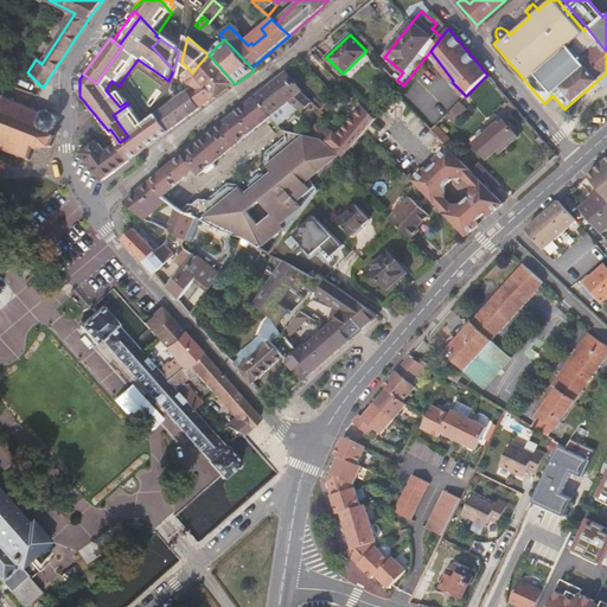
[(209,55),(209,53),(208,55),(192,72),(216,98),(235,84),(209,55)]
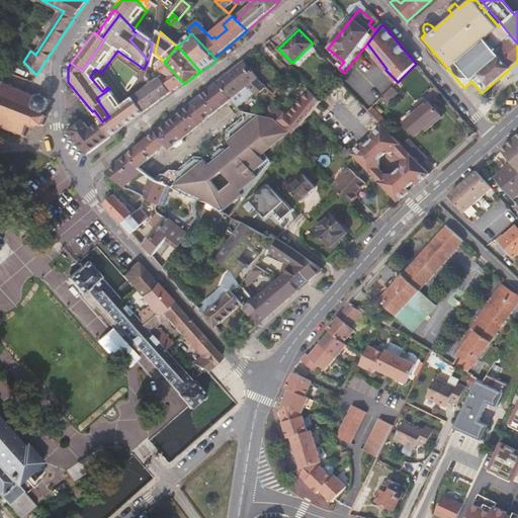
[(155,68),(164,78),(161,79),(171,93),(184,84),(164,62),(163,63),(155,68)]
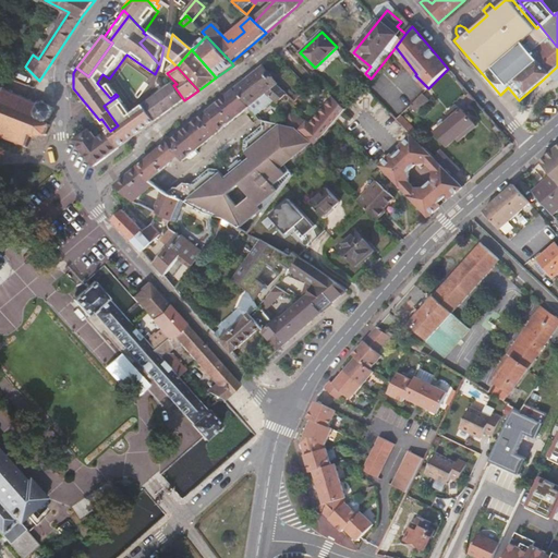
[(280,85),(263,67),(234,89),(251,107),(262,98),(266,102),(273,97),(289,111),(298,101),(296,99),(302,94),(300,92),(294,97),(280,85)]
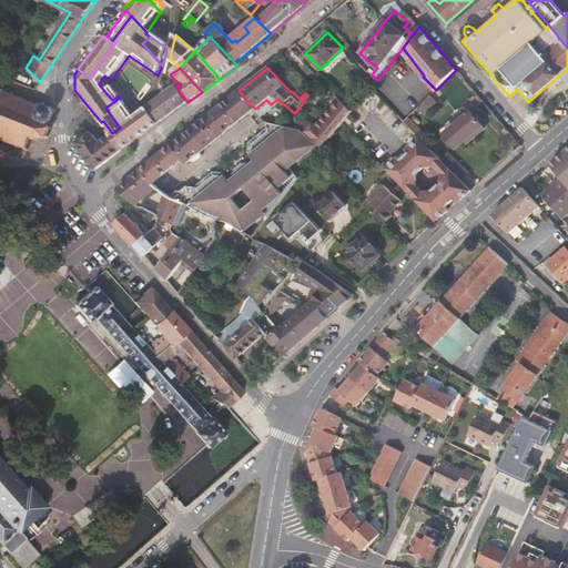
[(115,98),(104,83),(108,78),(104,75),(99,84),(112,100),(115,98)]
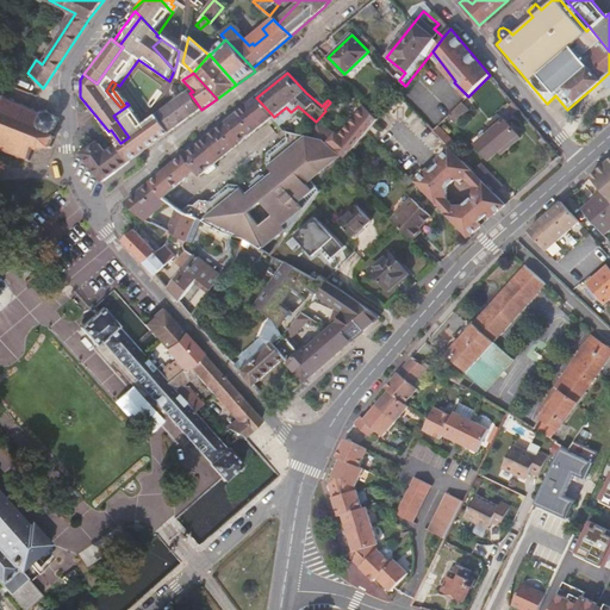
[(201,110),(190,93),(159,116),(170,134),(201,110)]
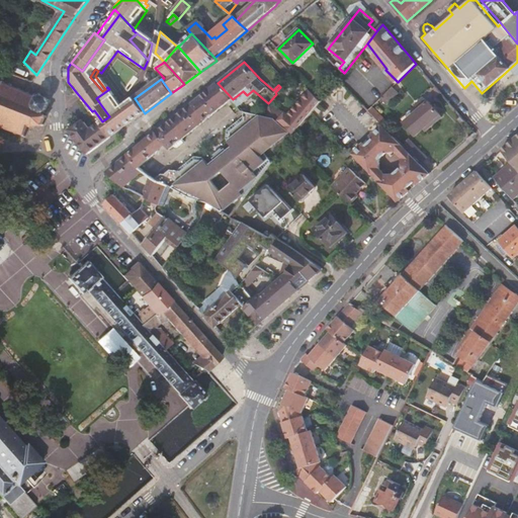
[(17,131),(24,133),(27,136),(30,126),(34,127),(34,130),(36,128),(36,126),(41,124),(44,125),(45,124),(44,123),(47,117),(49,116),(48,115),(46,116),(41,114),(42,112),(45,113),(50,103),(49,101),(51,101),(51,100),(49,99),(48,98),(41,95),(39,92),(36,92),(35,94),(27,92),(28,90),(26,90),(25,91),(23,90),(19,89),(19,87),(18,86),(17,88),(12,86),(12,84),(10,83),(10,85),(4,83),(4,81),(3,81),(2,82),(0,80),(0,123),(15,130),(15,132),(16,132),(17,131)]
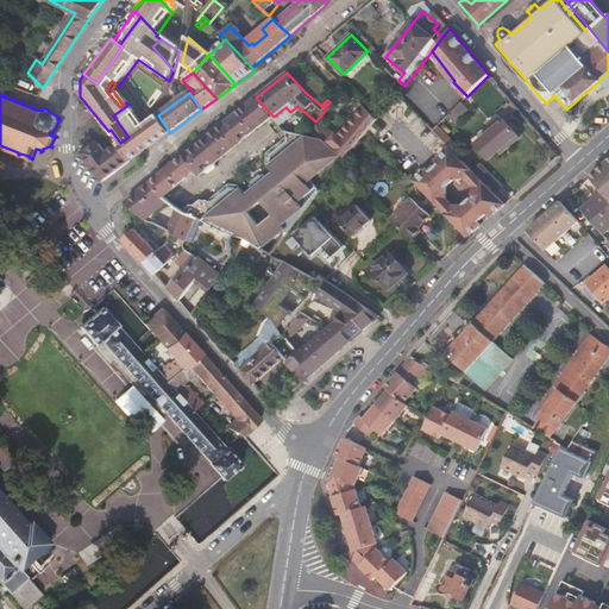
[(256,98),(233,117),(150,183),(163,199),(195,171),(200,177),(206,174),(215,164),(274,117),(256,98)]
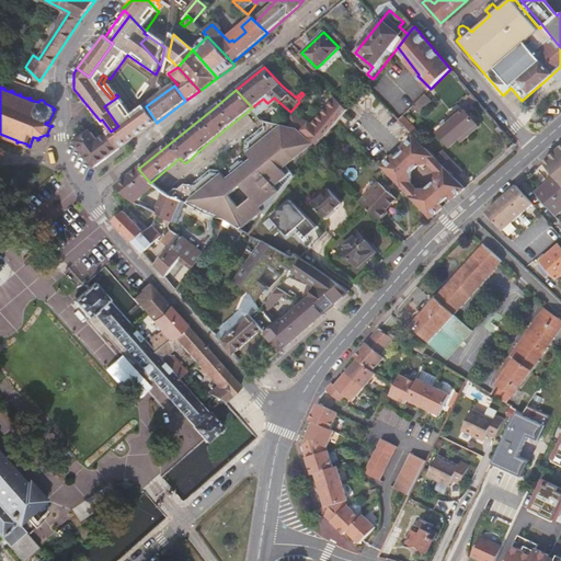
[(419,113),(431,101),(424,95),(413,106),(419,113)]
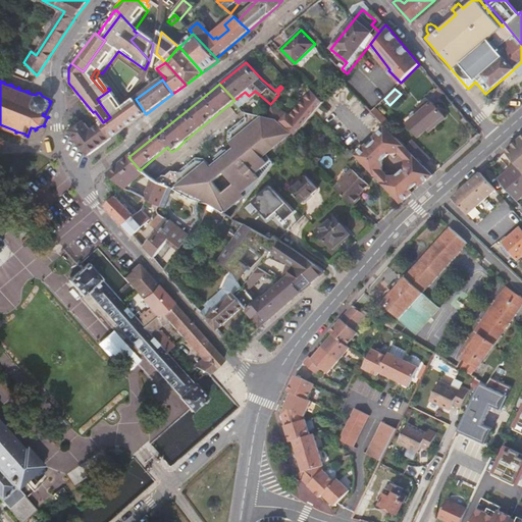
[(101,123),(112,139),(146,114),(136,99),(123,108),(120,110),(113,102),(117,99),(110,90),(97,99),(110,117),(103,122),(101,123)]
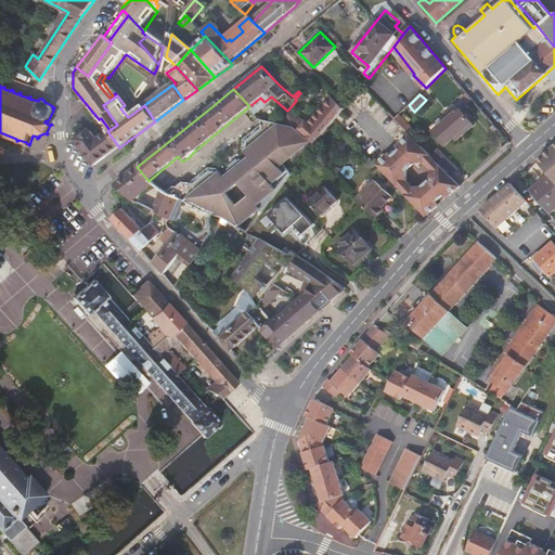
[(292,115),(289,125),(298,127),(314,140),(319,143),(346,107),(334,95),(312,123),(307,118),(292,115)]
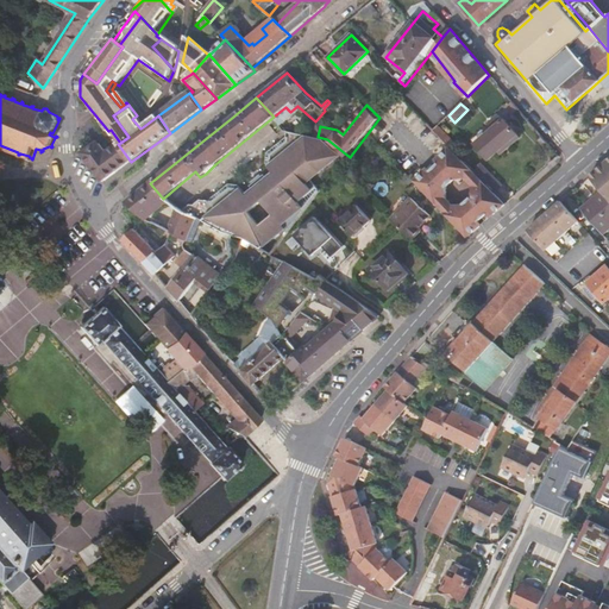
[(144,126),(137,115),(132,119),(140,129),(144,126)]
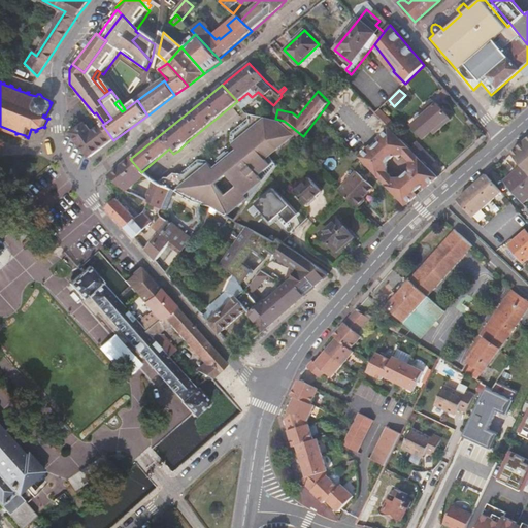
[(434,135),(452,120),(438,104),(436,106),(432,101),(420,112),(423,117),(413,126),(424,140),(432,133),(434,135)]
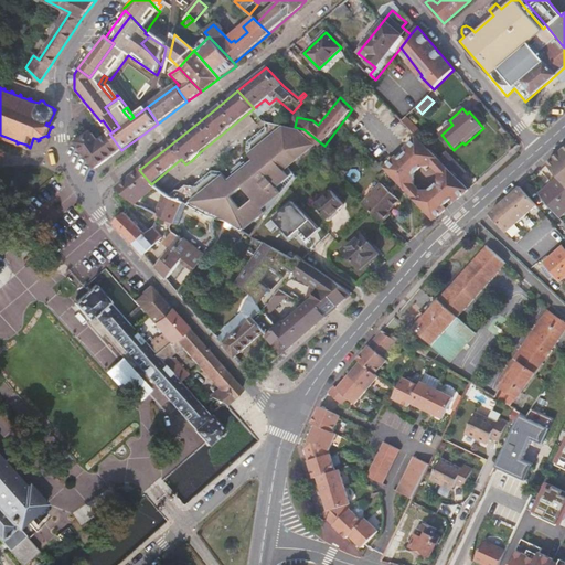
[(423,131),(407,116),(402,120),(417,137),(423,131)]
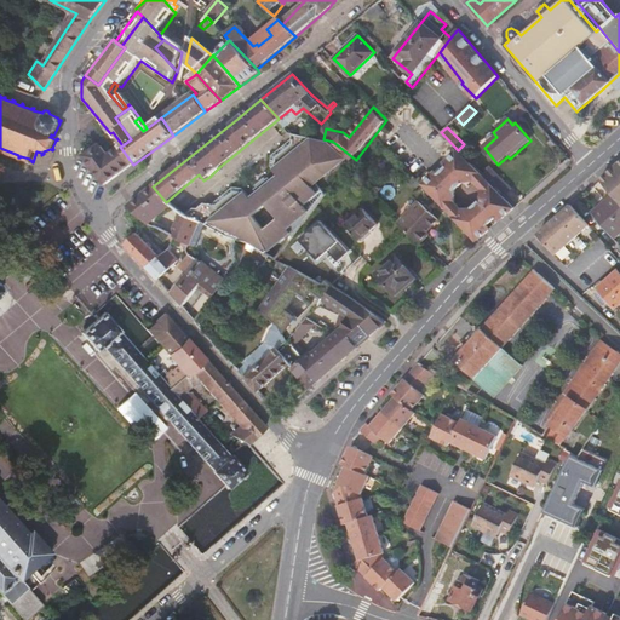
[(245,191),(233,190),(213,206),(205,206),(199,211),(193,210),(185,216),(200,223),(210,228),(248,247),(270,258),(293,240),(329,194),(320,182),(351,156),(333,142),(323,139),(310,136),(293,132),(293,139),(273,156),(271,167),(280,177),(274,183),(270,179),(265,179),(256,187),(254,191),(258,195),(252,200),(245,191)]
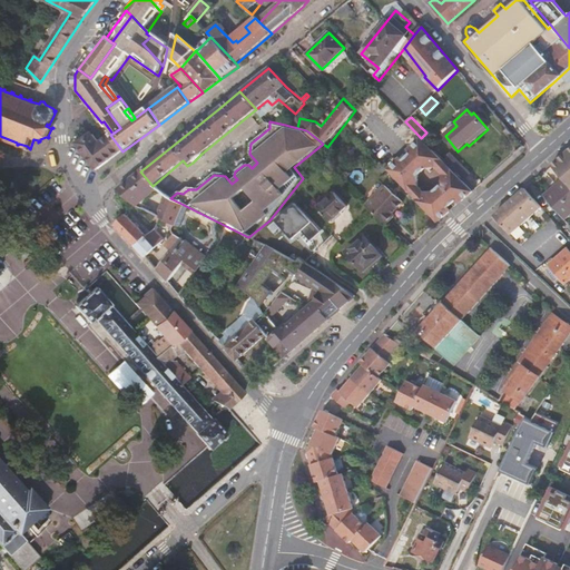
[(76,144),(96,170),(123,151),(110,135),(99,143),(92,135),(86,139),(85,137),(76,144)]
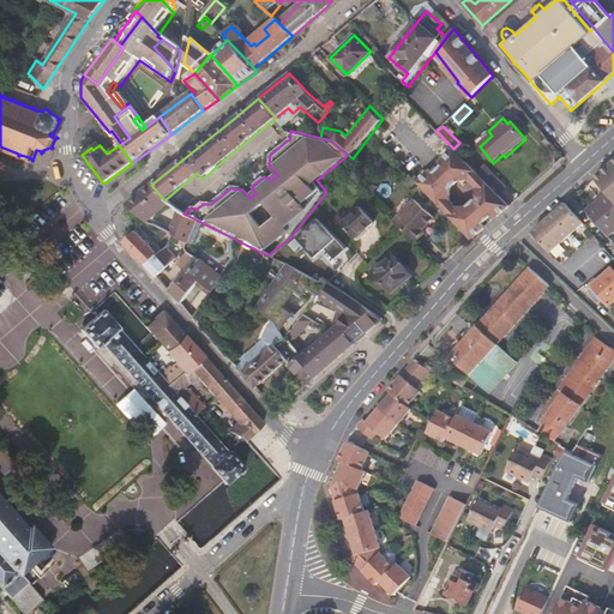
[(494,217),(497,218),(510,206),(498,194),(479,174),(453,149),(441,161),(443,162),(443,167),(458,182),(469,181),(475,187),(475,200),(491,217),(494,217)]
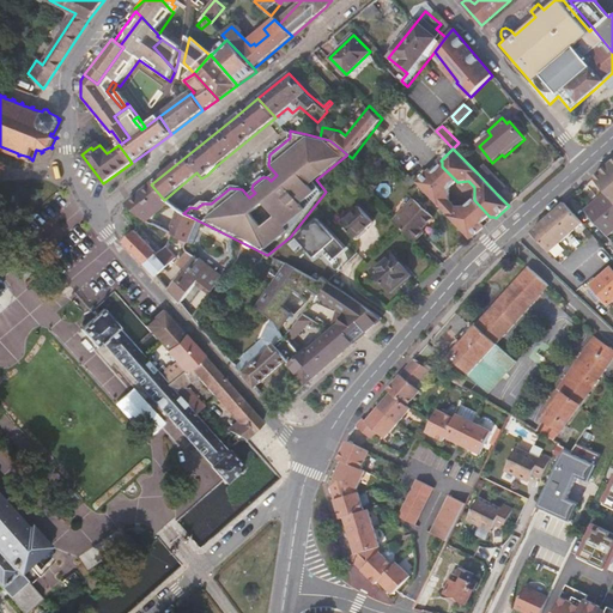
[(449,189),(457,182),(442,167),(442,162),(441,161),(429,173),(431,174),(435,174),(449,189)]
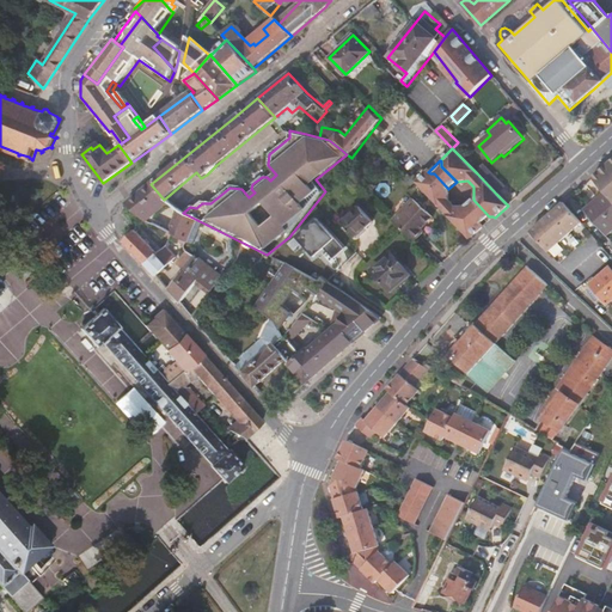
[(209,176),(218,170),(216,165),(207,175),(209,176)]
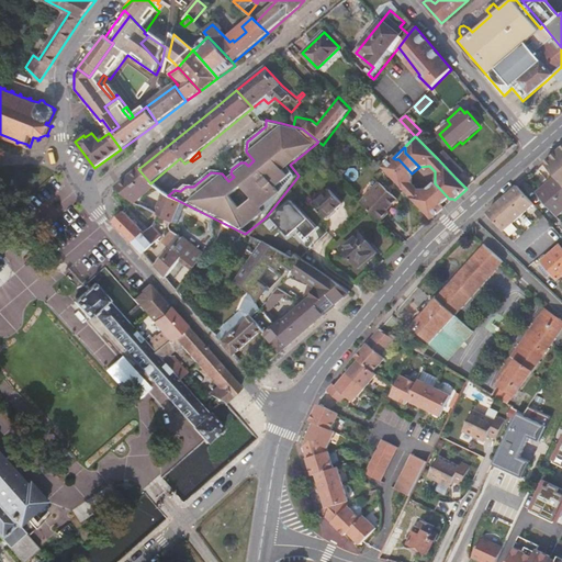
[(462,171),(445,153),(438,159),(456,178),(462,171)]
